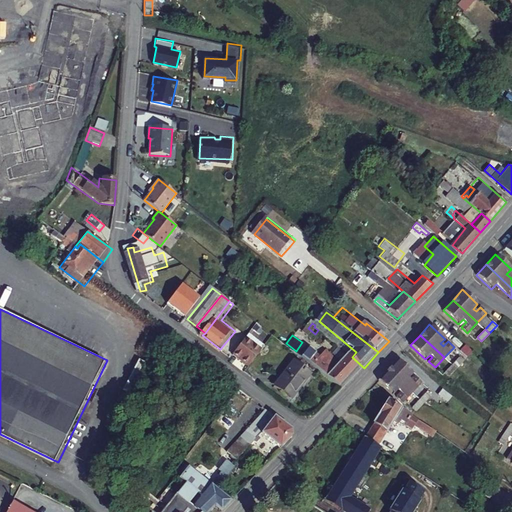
[(263,352),(248,339),(234,356),(250,369),(263,352)]
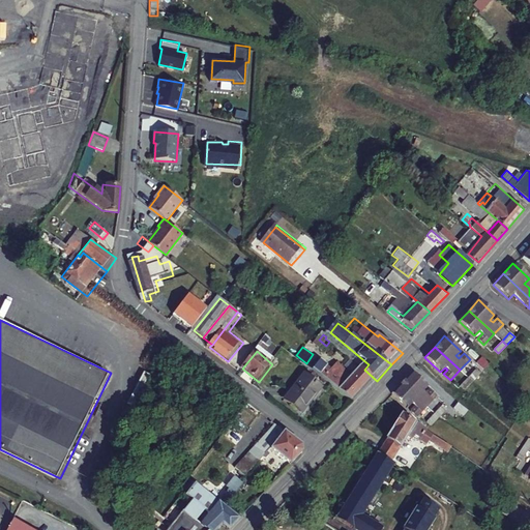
[(306,365),(355,403),(377,381),(364,370),(356,378),(342,365),(335,373),(317,359),(319,356),(316,353),(306,365)]
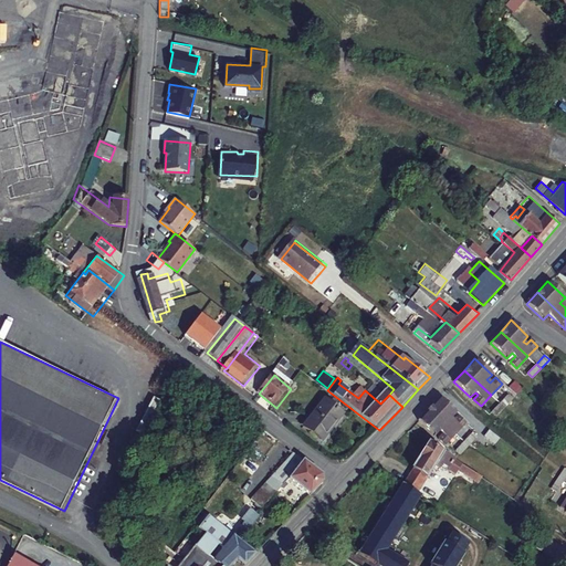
[(513,398),(507,394),(500,402),(504,407),(513,398)]
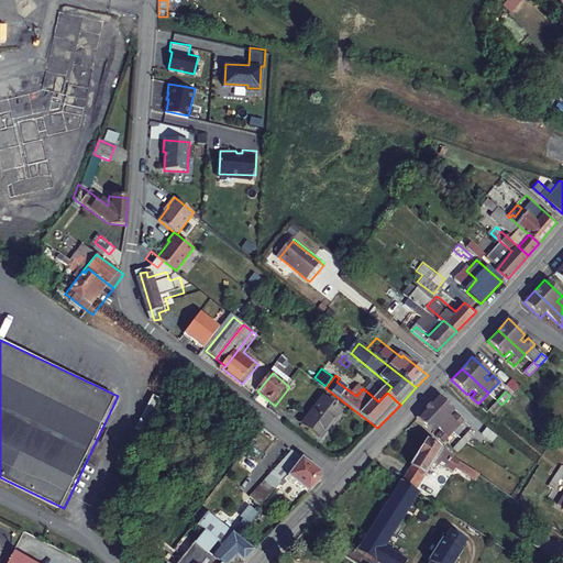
[(437,395),(426,407),(452,431),(463,420),(456,414),(451,419),(448,416),(453,410),(437,395)]
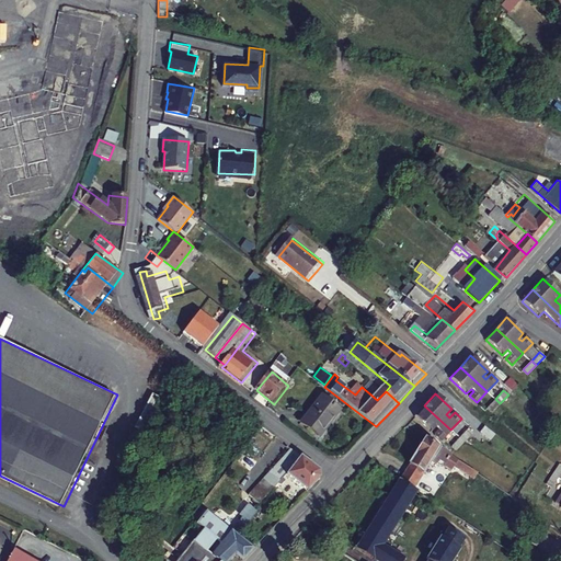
[(345,412),(328,399),(307,425),(324,439),(345,412)]
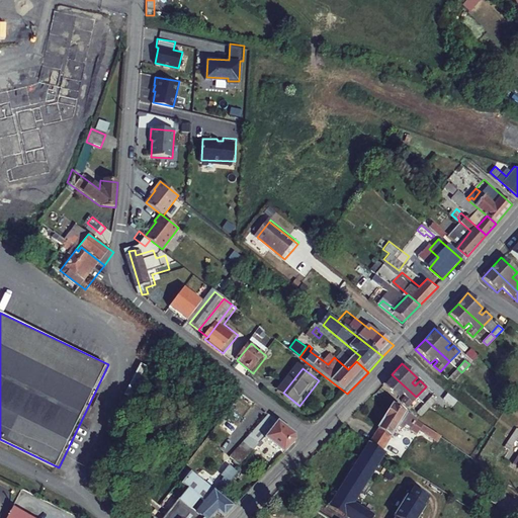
[(457,368),(449,376),(453,380),(461,372),(457,368)]
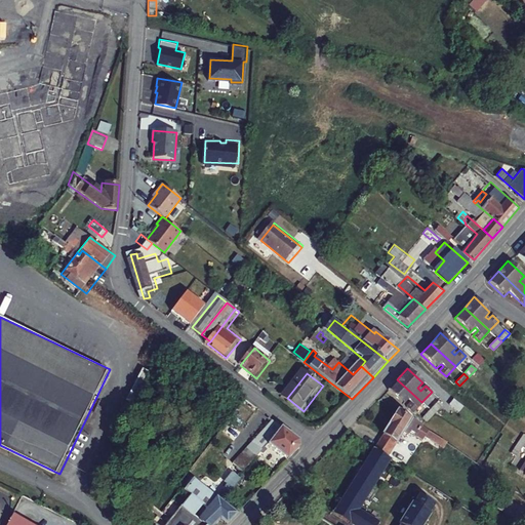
[(405,407),(411,412),(421,402),(397,379),(388,390),(402,404),(407,399),(410,402),(405,407)]
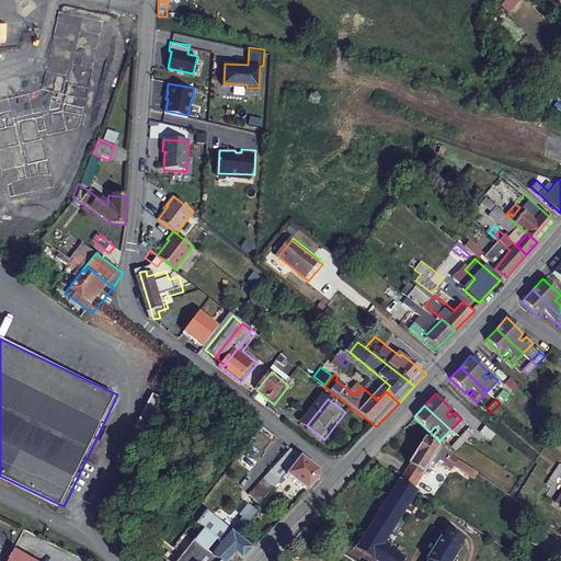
[(472,433),(467,428),(459,437),(464,442),(472,433)]
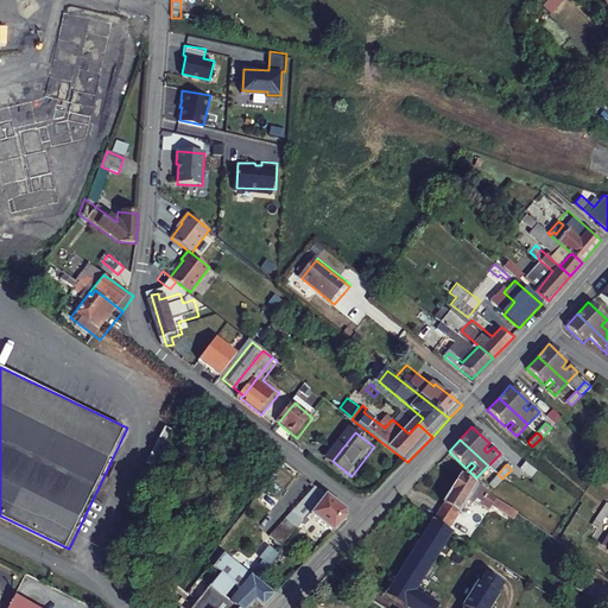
[(498,474),(488,483),(493,489),(502,479),(498,474)]
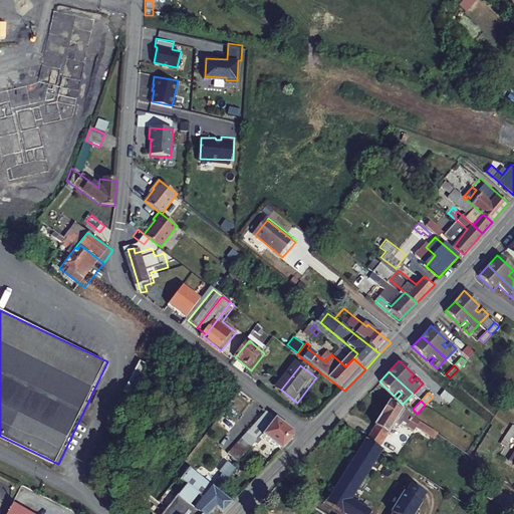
[(413,431),(415,427),(434,438),(436,434),(389,403),(365,440),(377,448),(392,425),(396,428),(399,423),(413,431)]
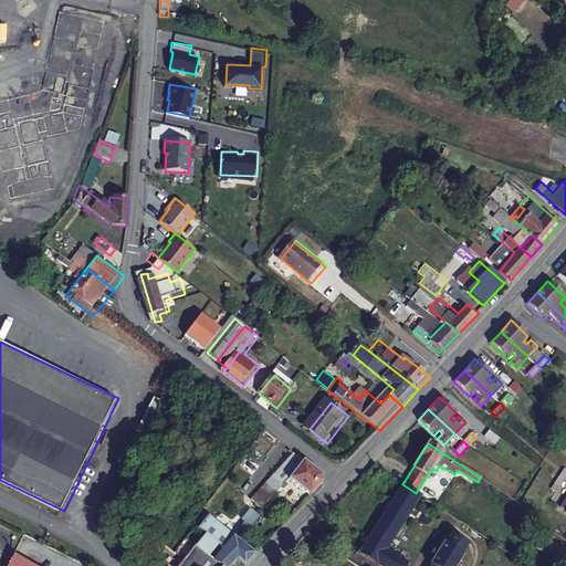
[(328,482),(327,475),(304,458),(293,469),(283,459),(265,479),(275,488),(285,477),(313,498),(328,482)]
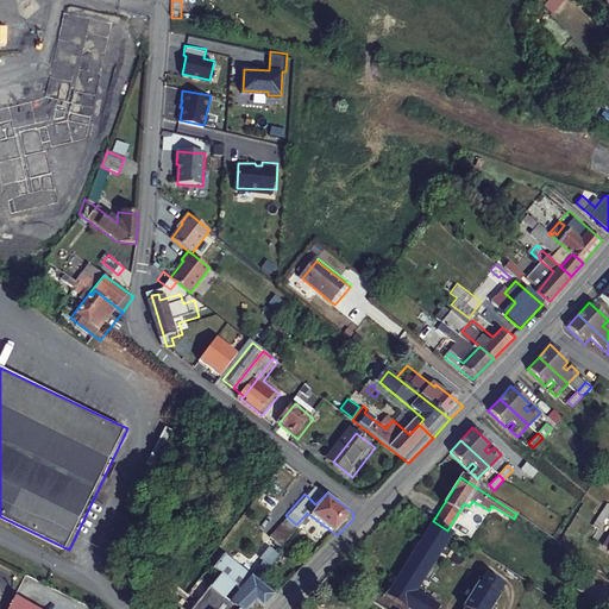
[(393,512),(396,514),(406,504),(402,502),(393,512)]
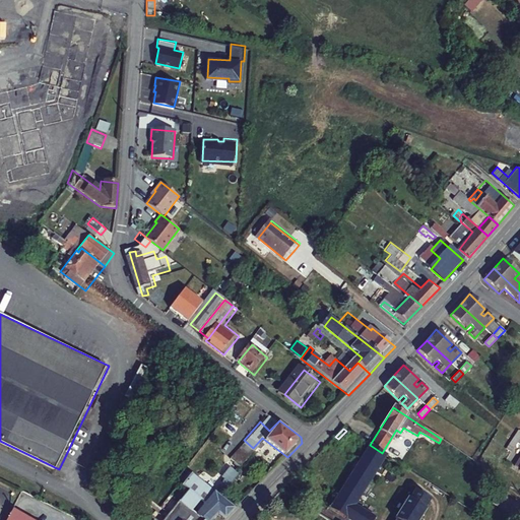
[(512,439),(506,449),(511,452),(517,442),(512,439)]
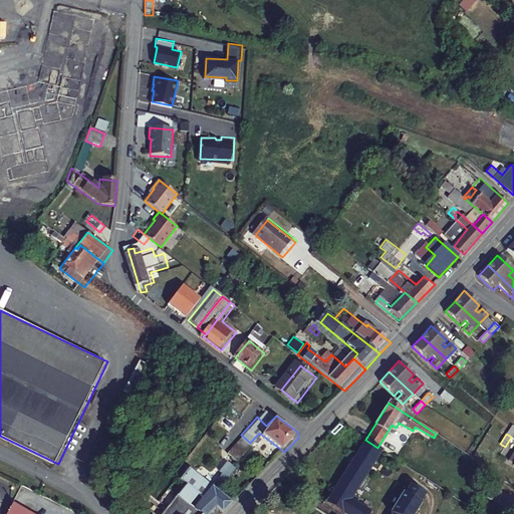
[(232,462),(250,443),(241,435),(224,454),(232,462)]
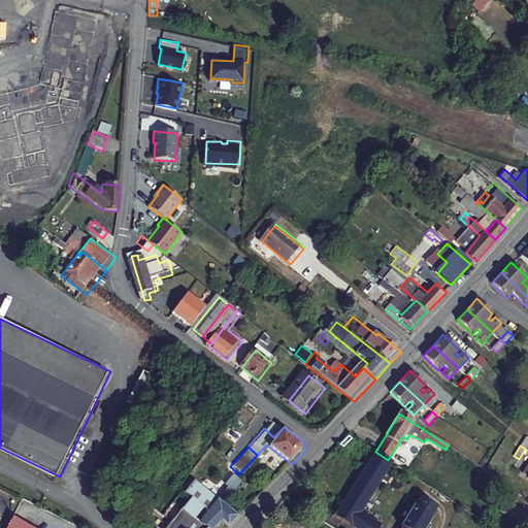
[(292,491),(351,527),(378,527),(381,526),(360,514),(392,462),(388,460),(375,452),(341,505),(301,482),(292,491)]
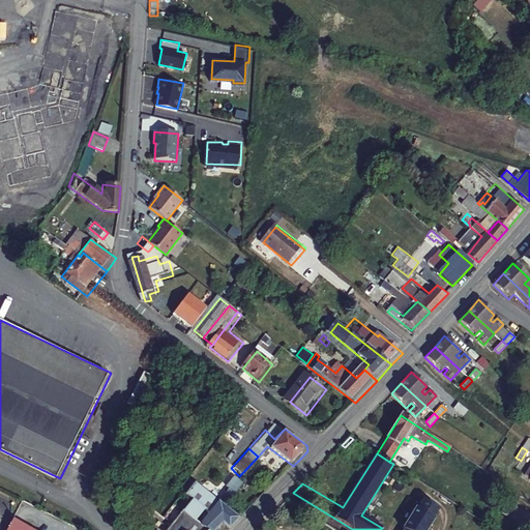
[(286,473),(275,464),(271,468),(282,477),(286,473)]
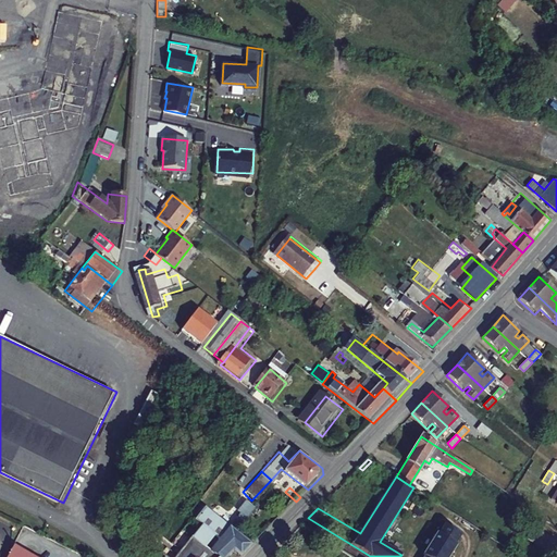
[(236,516),(247,519),(252,503),(242,499),(236,516)]
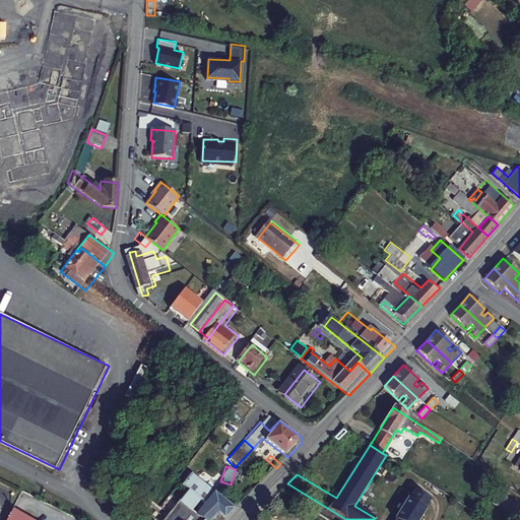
[(228,519),(239,510),(192,474),(185,484),(190,489),(181,501),(206,519),(214,519),(220,514),(228,519)]
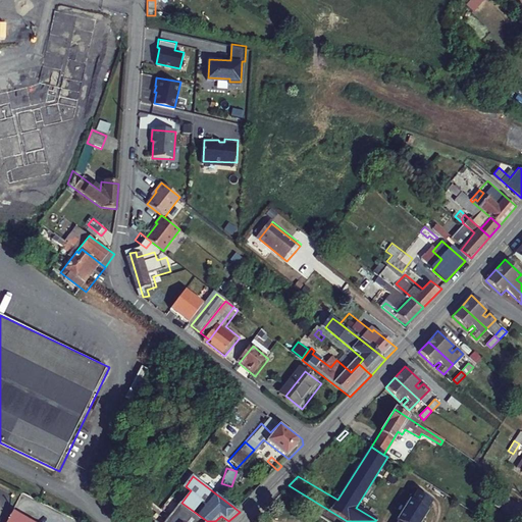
[(448,496),(423,480),(420,485),(430,492),(431,491),(446,500),(448,496)]
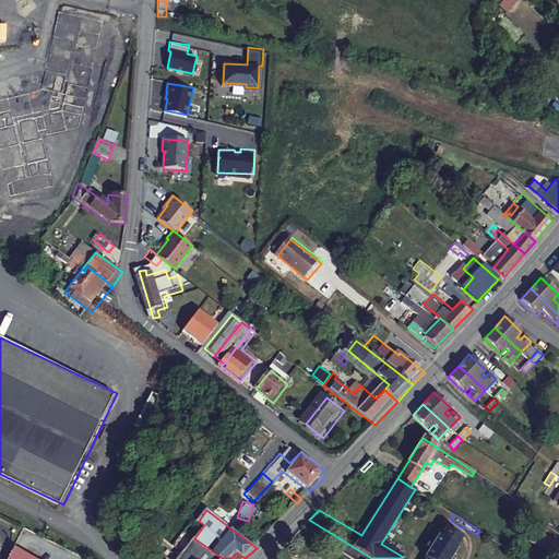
[(426,558),(425,558),(452,558),(459,549),(456,548),(462,538),(444,528),(439,537),(437,536),(423,557),(426,558)]
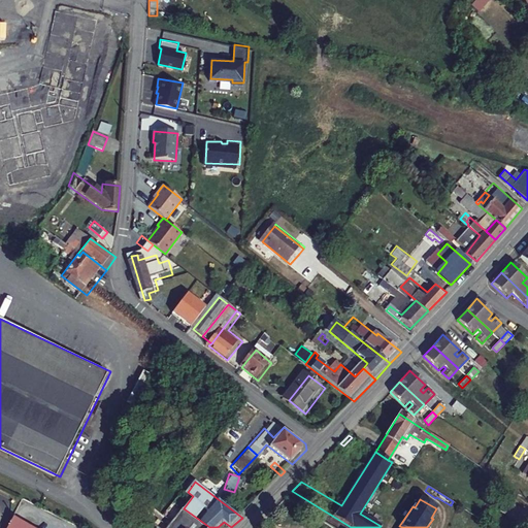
[(209,527),(184,508),(168,527),(209,527)]
